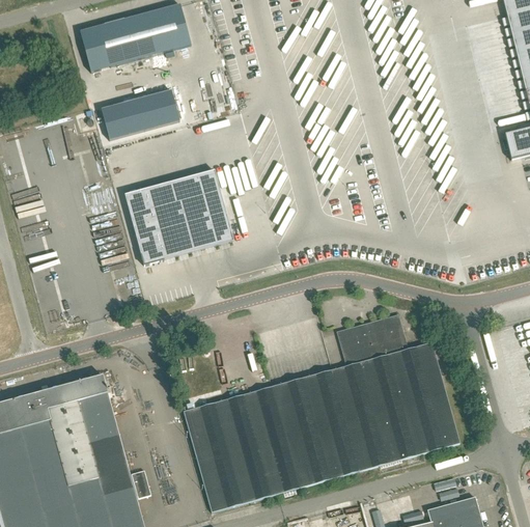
[(510,158),(529,151),(529,0),(502,0),(529,112),(529,126),(503,132),(510,159),(510,158)]
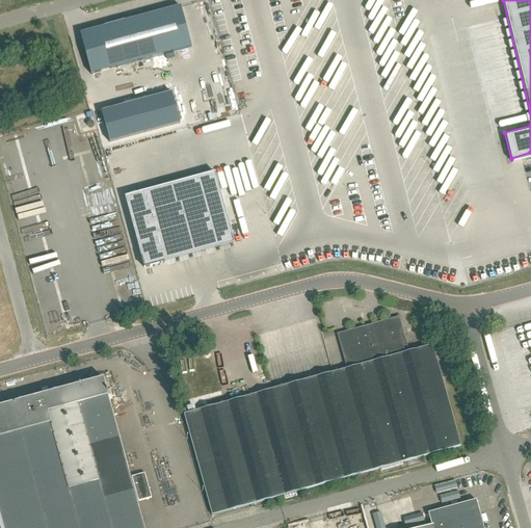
[(79,30),(90,71),(191,44),(180,2),(79,30)]
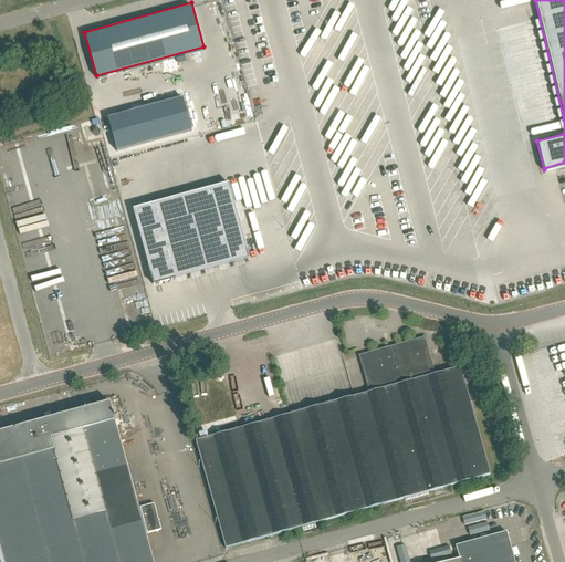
[(190,127),(181,94),(106,115),(115,147),(190,127)]
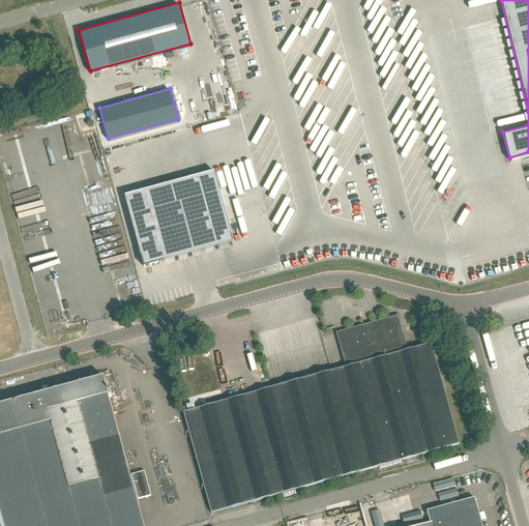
[(212,168),(123,193),(143,263),(232,238),(212,168)]
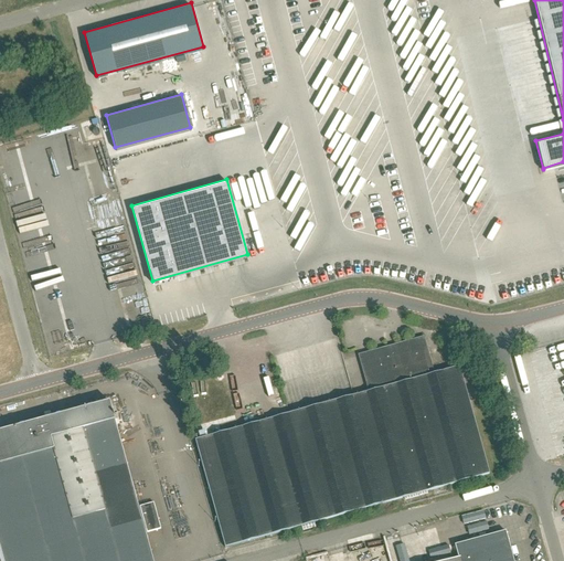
[(488,469),(467,393),(465,385),(458,362),(432,369),(424,341),(398,348),(397,341),(371,349),(372,355),(360,358),(369,388),(194,436),(224,543),(488,469)]
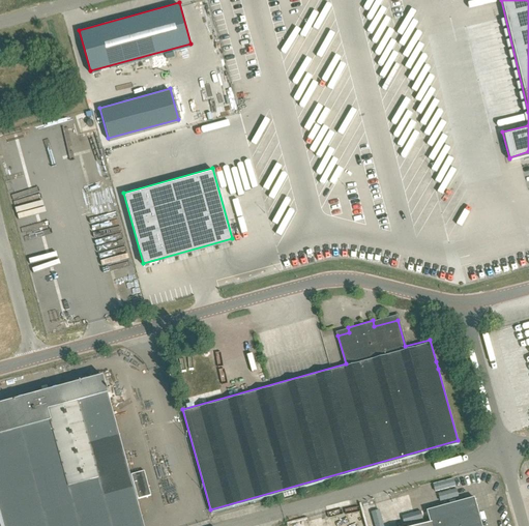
[(0,514),(3,525),(143,525),(101,373),(0,401),(0,514)]
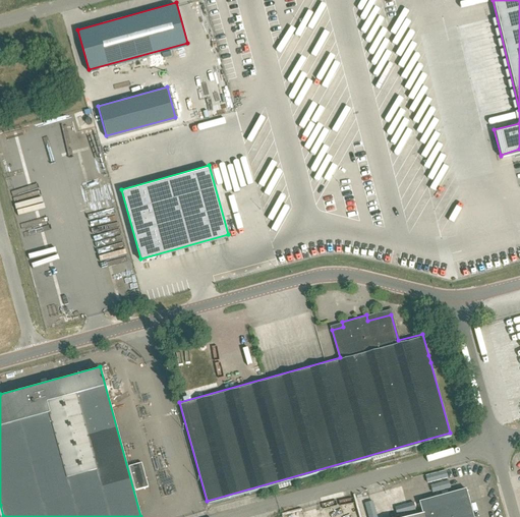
[(457,406),(464,404),(461,393),(454,395),(457,406)]
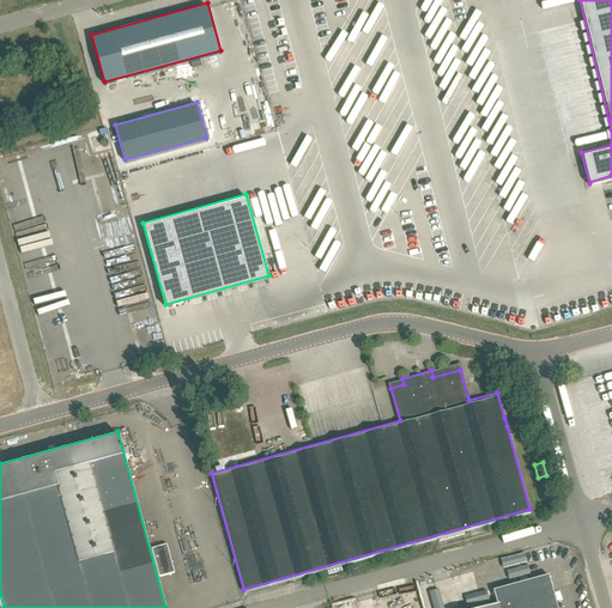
[(175,569),(167,540),(150,545),(157,573),(175,569)]
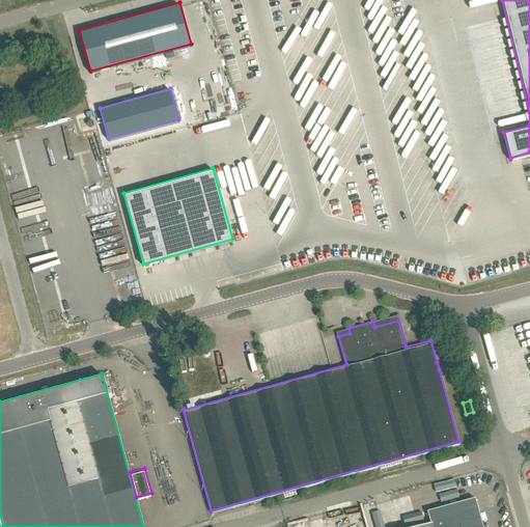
[(419,508),(426,506),(421,484),(410,488),(413,498),(416,497),(419,508)]
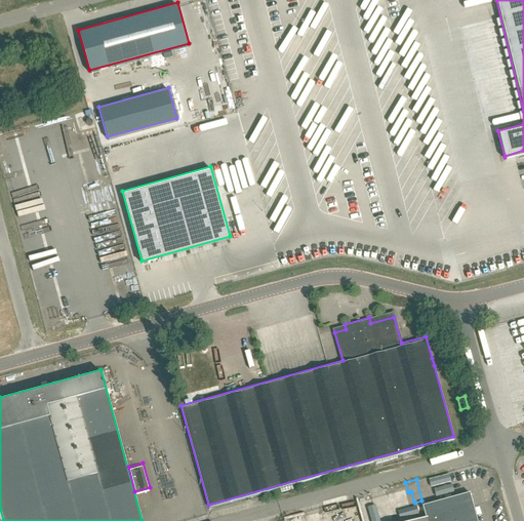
[(477,520),(469,489),(421,502),(422,504),(426,515),(412,518),(400,520),(477,520)]
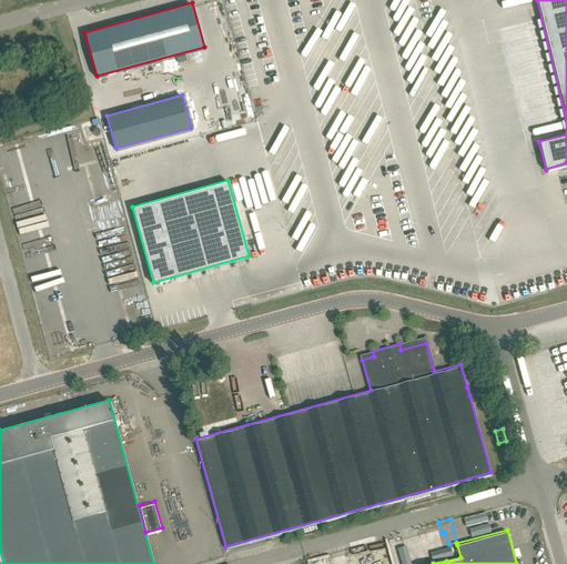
All buildings are outlined.
